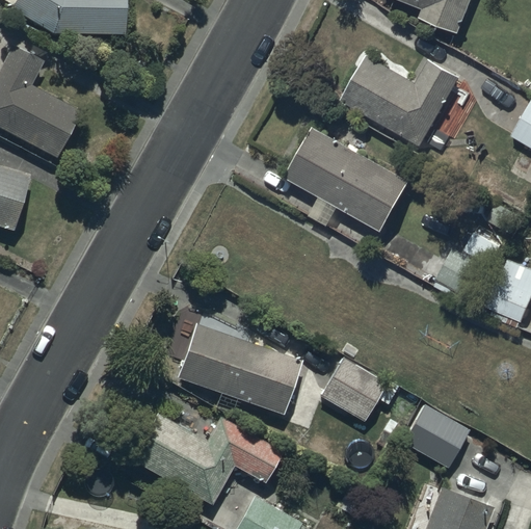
[(2,0),(49,31),(125,34),(125,0),(2,0)]
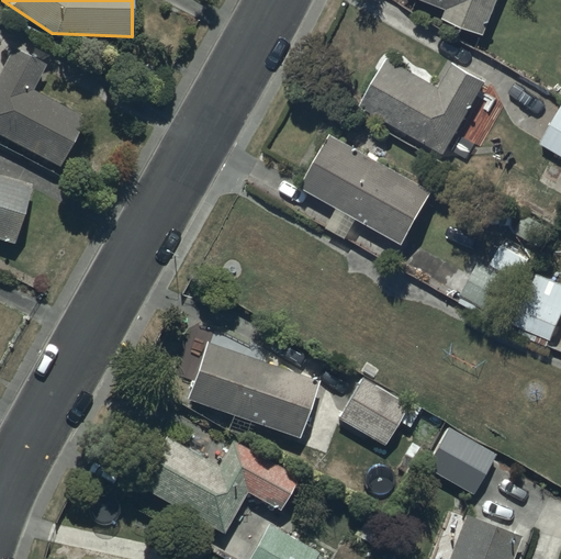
[(428,0),(449,8),(446,17),(486,32),(498,0),(428,0)]
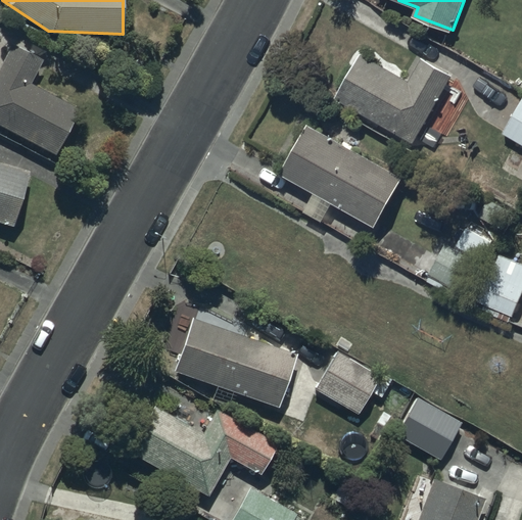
[(42,59),(11,44),(0,65),(0,126),(53,154),(78,107),(30,83),(42,59)]
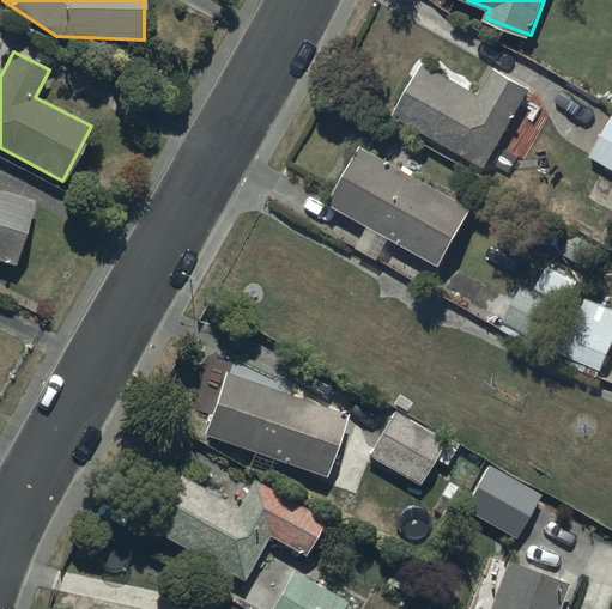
[(532,85),(494,64),(477,92),(423,62),(394,111),(488,165),(497,147),(510,156),(522,134),(509,126),(532,85)]
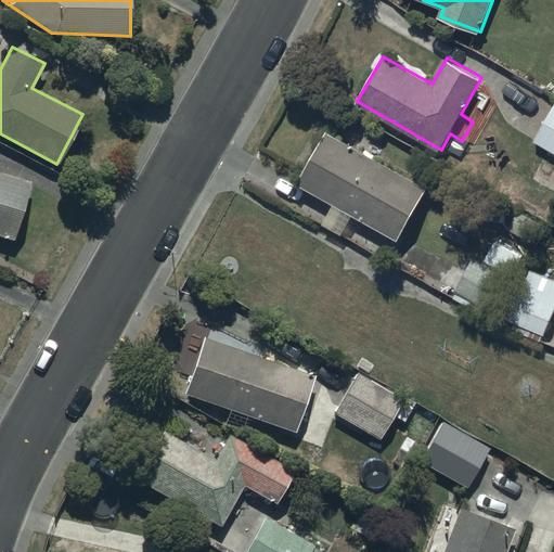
[(553,104),(535,140),(553,150),(553,104)]
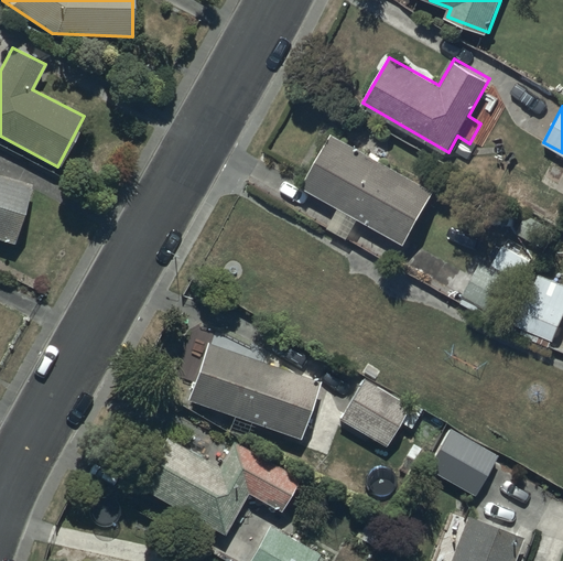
[(435,189),(335,133),(305,187),(340,207),(337,213),(332,209),(327,218),(334,222),(331,228),(350,238),(361,218),(405,243),(435,189)]
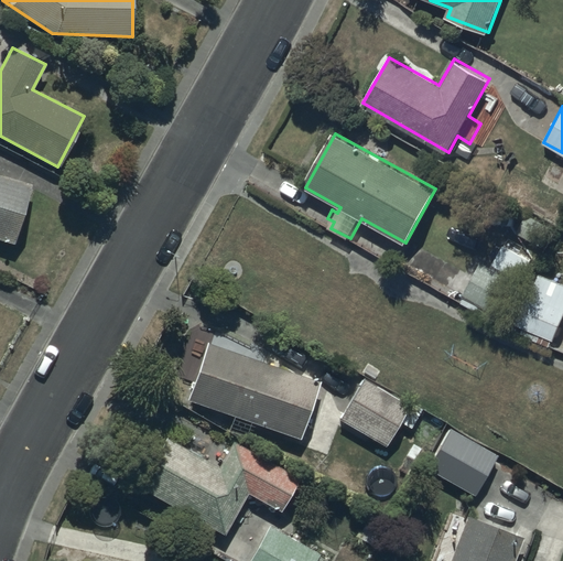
[(30,184),(0,175),(0,239),(13,243),(30,184)]
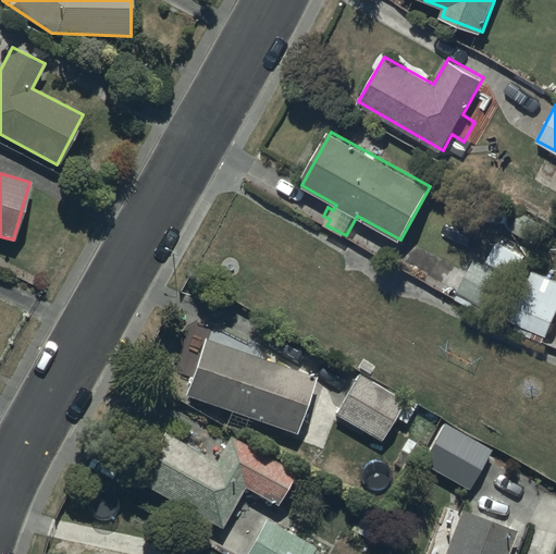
[(524,256),(498,242),(494,249),(492,247),(486,257),(490,259),(486,265),(478,260),(456,300),(478,312),(482,304),(495,310),(524,256)]
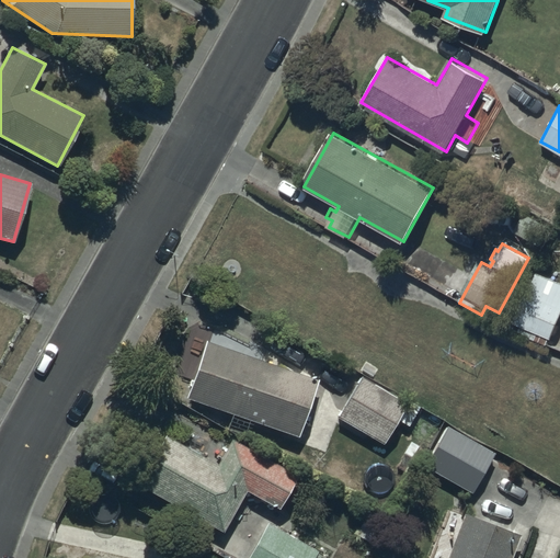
[(559,283),(538,273),(529,295),(525,293),(513,321),(550,338),(559,315),(559,283)]
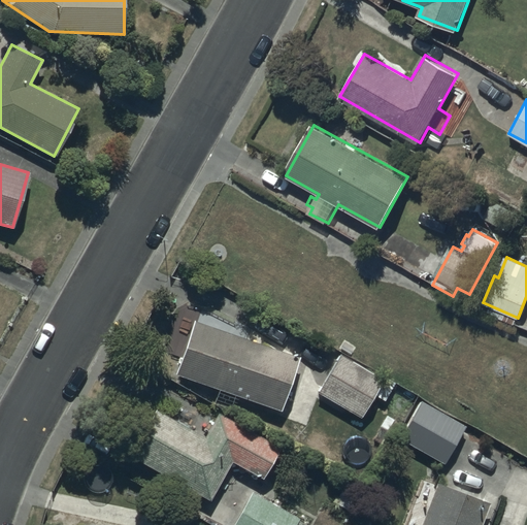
[(299,355),(194,322),(176,375),(219,390),(213,406),(230,412),(235,396),(281,411),(299,355)]
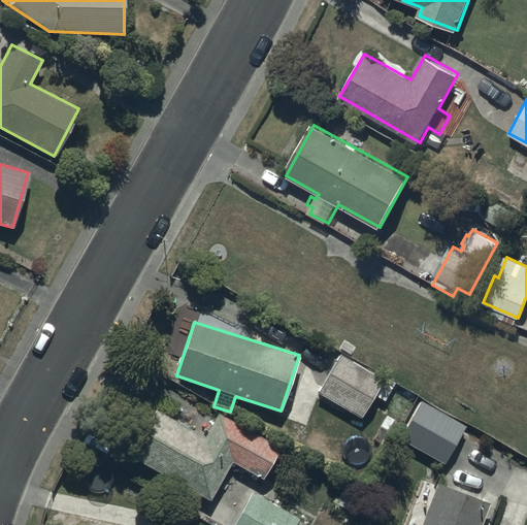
[(381,380),(339,355),(318,392),(360,417),(372,395),(384,402),(395,383),(383,375),(381,380)]
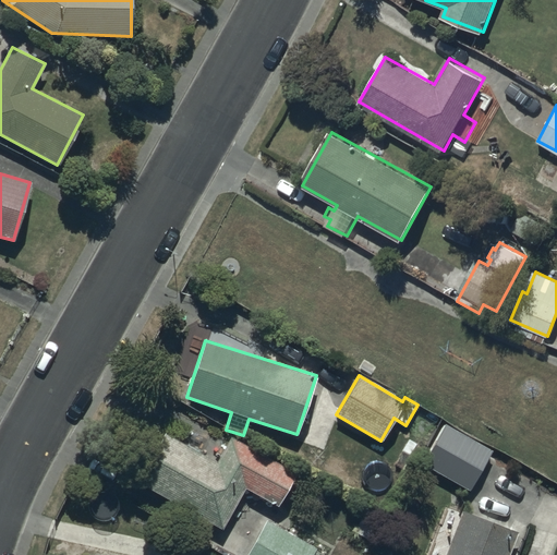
[(492,450),(445,426),(424,466),(471,491),(492,450)]
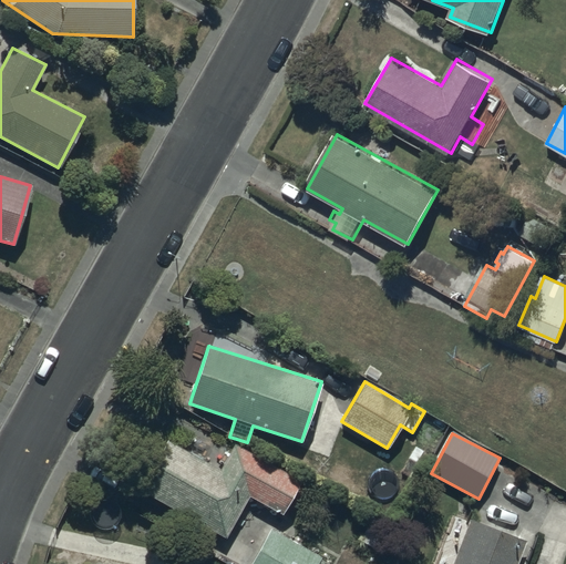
[(219,470),(166,439),(137,488),(224,539),(249,494),(280,513),(299,481),(235,442),(219,470)]
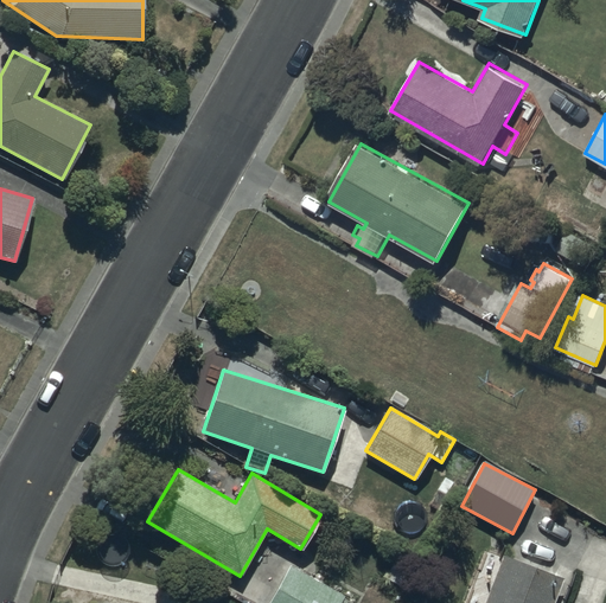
[(552,602),(562,577),(502,556),(486,550),(466,602),(552,602)]
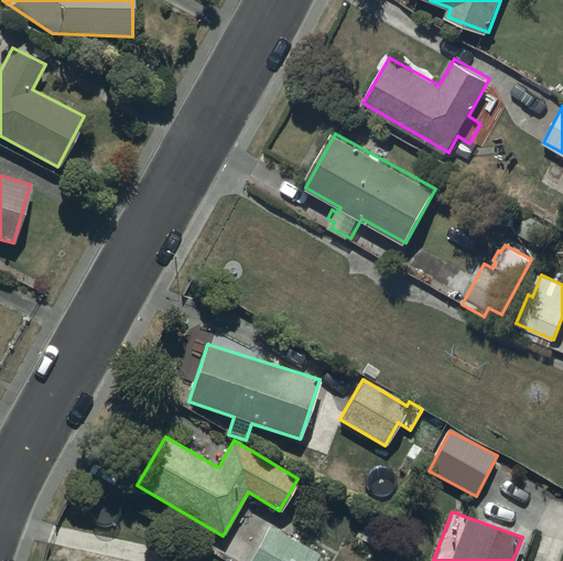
[(317,553),(269,527),(249,560),(320,560),(315,558),(317,553)]
